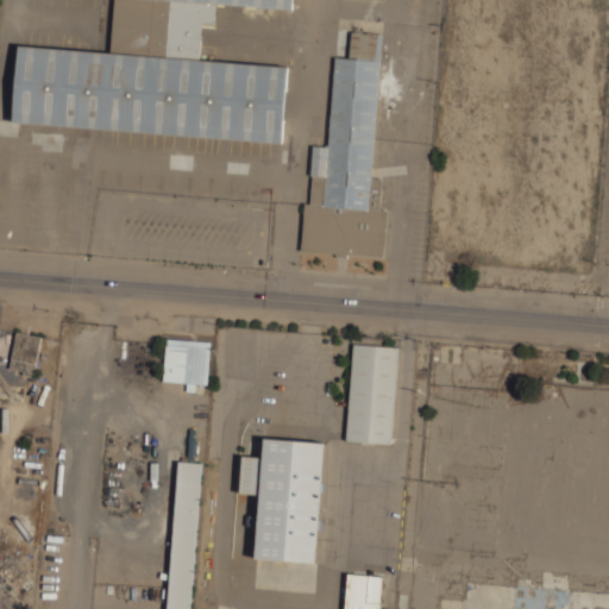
[(293,0),(114,0),(111,52),(20,45),(14,121),(284,143),(290,66),(200,58),(202,24),(213,25),(215,1),(293,7),(293,0)]
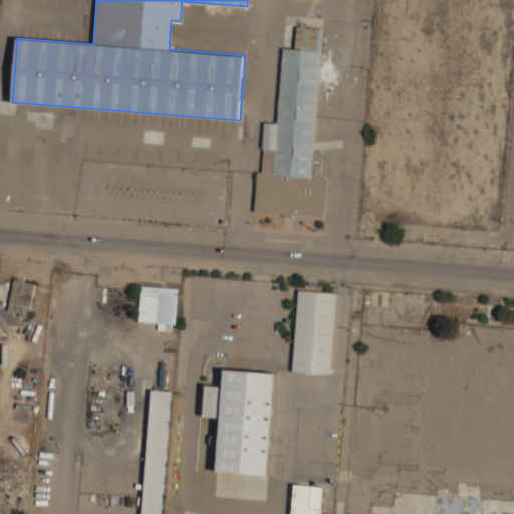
[(322,28),(296,27),(295,49),(282,48),(278,123),(264,122),(261,173),(257,172),(254,213),(324,217),(327,178),(312,177),(322,28)]
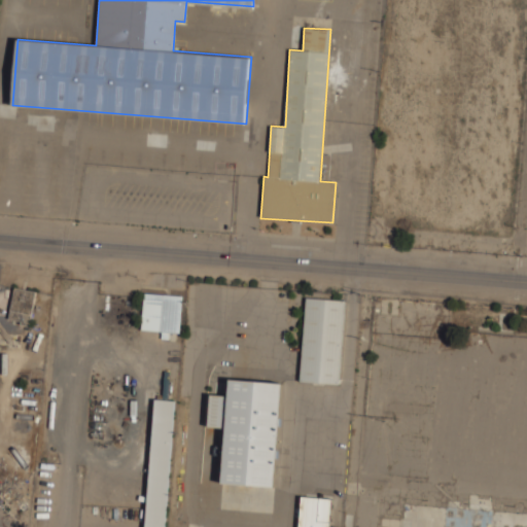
[(29,324),(36,291),(13,286),(6,319),(29,324)]
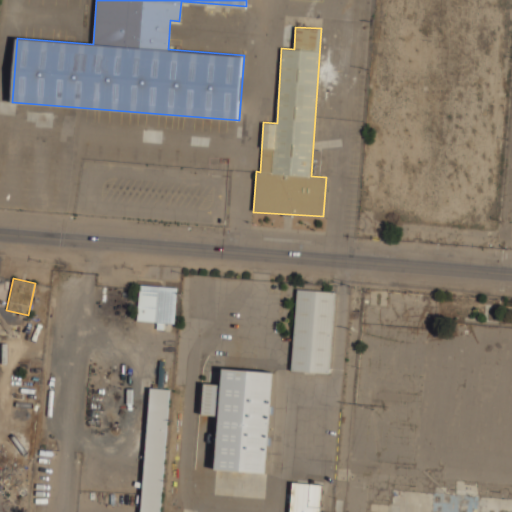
[(157,321),(157,324),(174,325),(177,286),(139,283),(136,319),(157,321)]
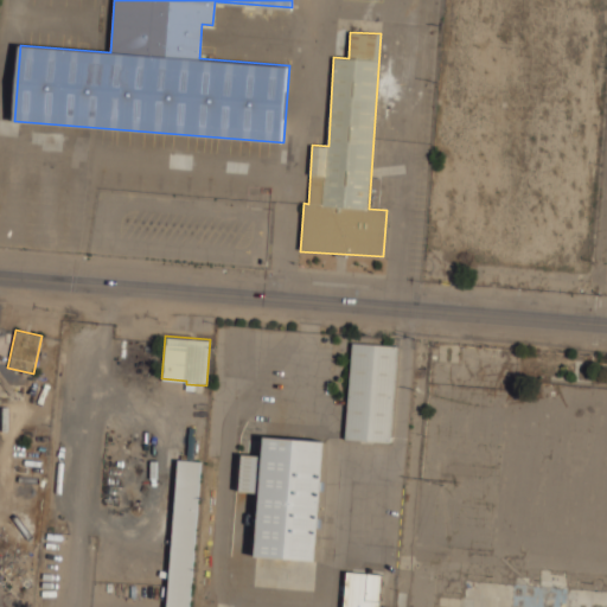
[(396,345),(351,342),(345,439),(390,442),(396,345)]
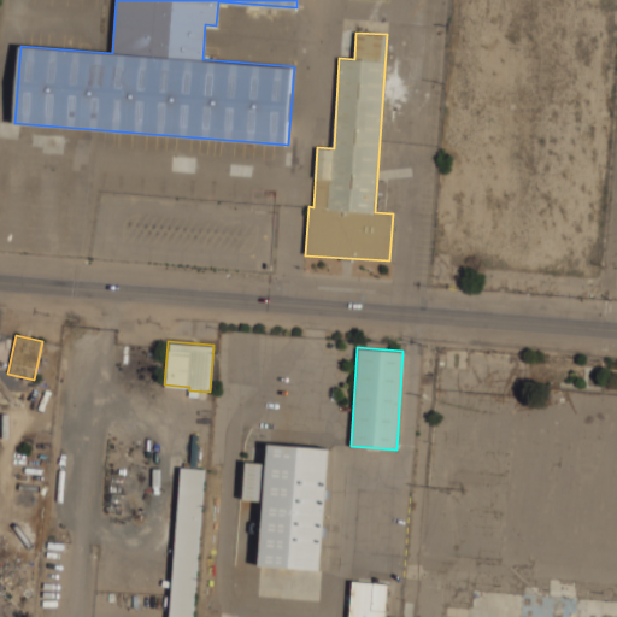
[(244,499),(264,500),(259,565),(322,569),(330,447),(268,444),(266,462),(246,460),(244,499)]
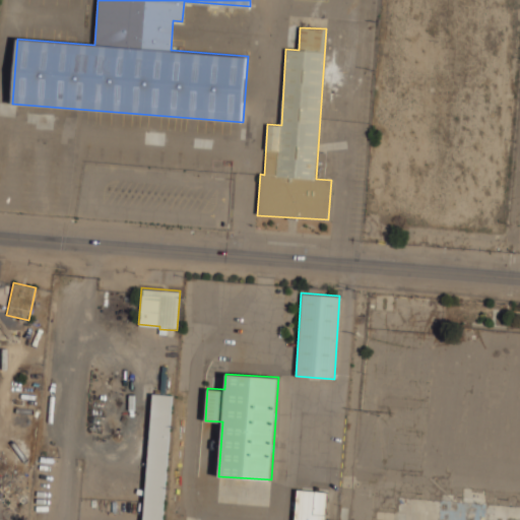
[(143,519),(164,519),(172,394),(151,393),(143,519)]
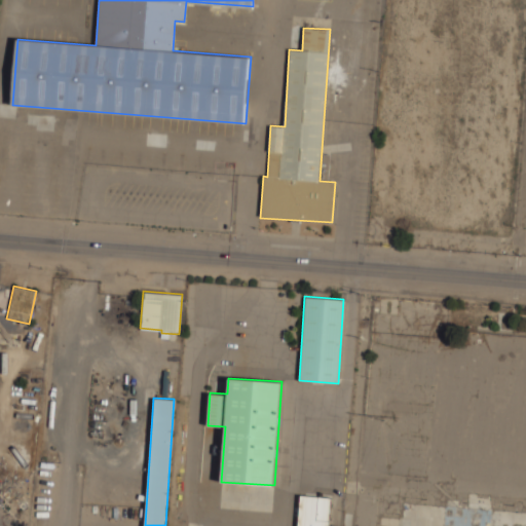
[(328,525),(331,496),(300,494),(297,525),(328,525)]
